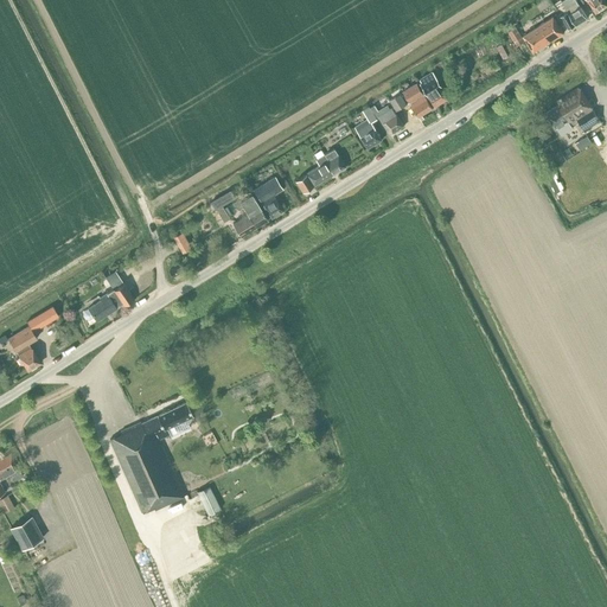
[(575,26),(587,19),(575,0),(563,0),(561,1),(567,13),(561,17),(568,30),(575,25),(575,26)]
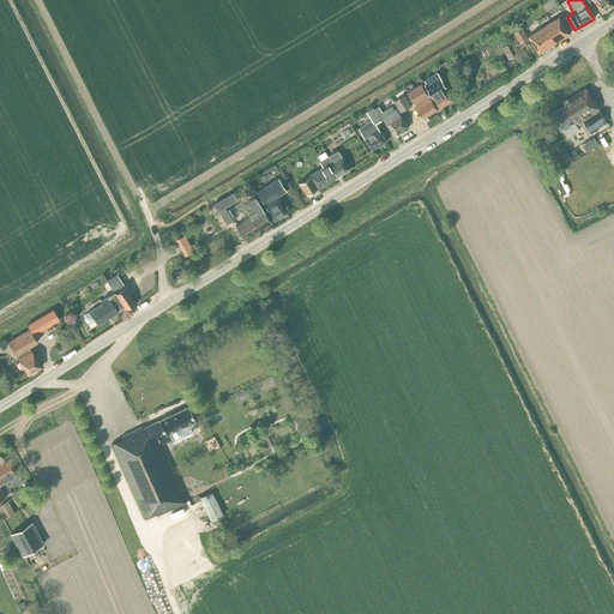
[(613,5),(611,0),(594,0),(602,13),(613,5)]
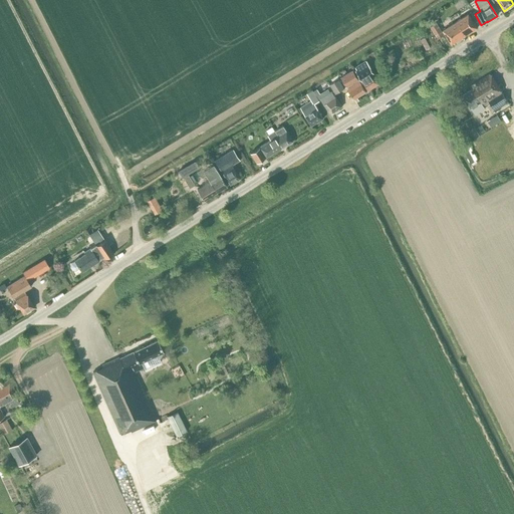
[(463,37),(477,28),(468,14),(450,26),(443,30),(452,43),(462,37),(463,37)]
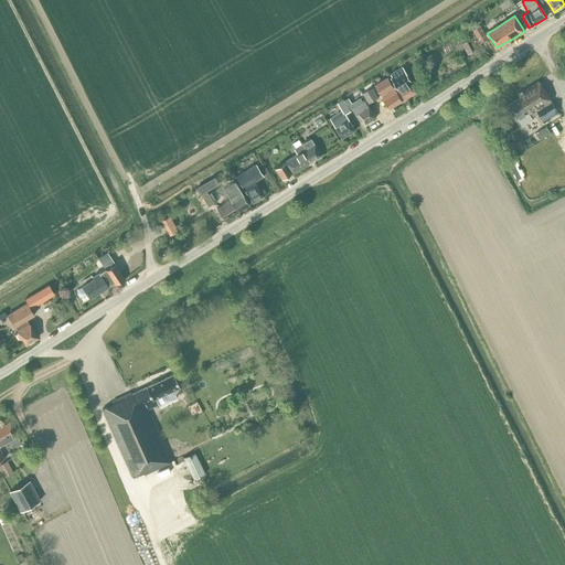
[(480,25),(473,29),(481,43),(489,39),(480,25)]
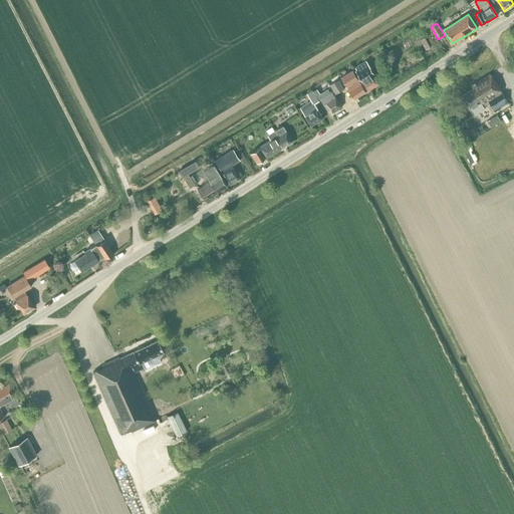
[(355,69),(355,70),(355,71),(368,90),(378,84),(372,74),(373,73),(365,60),(358,64),(355,66),(356,69),(355,69)]
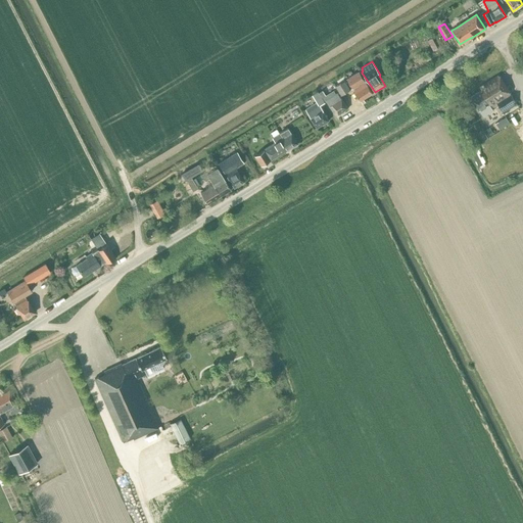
[(372,93),(365,81),(359,72),(347,79),(361,101),(372,93)]
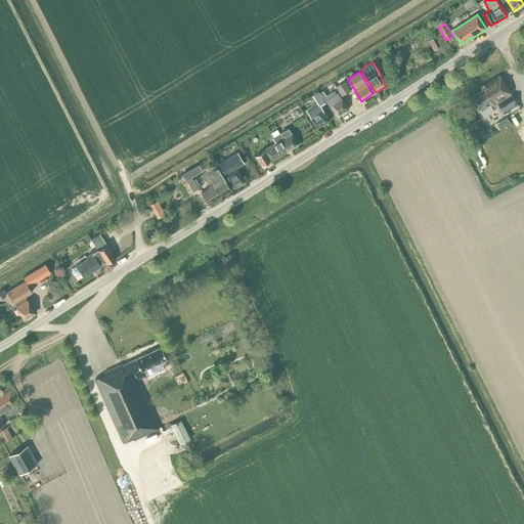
[(481,90),(471,97),(479,111),(480,110),(484,117),(494,111),(492,108),(498,104),(504,113),(518,104),(499,75),(479,87),(481,90)]
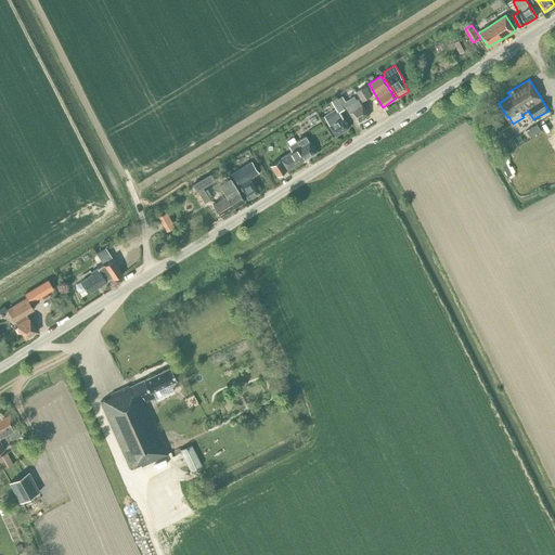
[(362,102),(372,97),(365,86),(356,92),(362,102)]
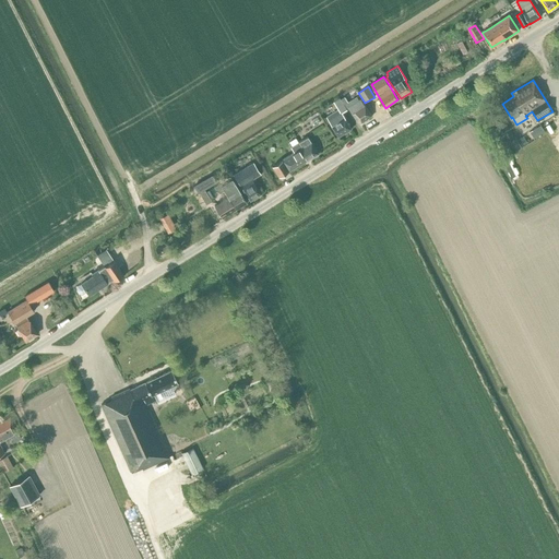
[(347,110),(349,108),(348,107),(359,100),(357,96),(344,105),(347,110)]
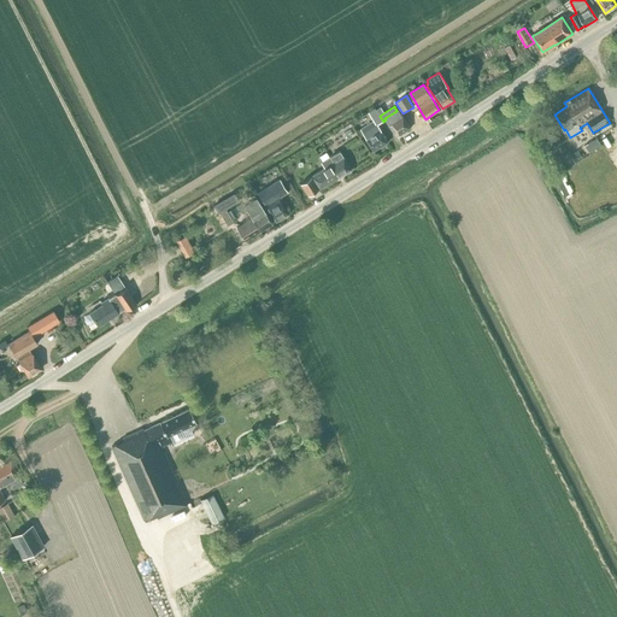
[(380,116),(376,109),(369,112),(374,122),(360,129),(374,151),(387,142),(381,131),(377,125),(383,122),(380,116)]
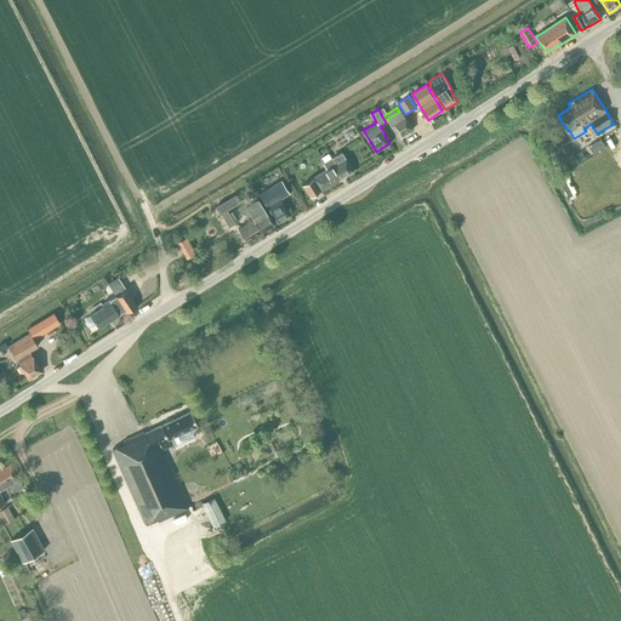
[(399,112),(387,119),(388,120),(399,138),(412,130),(405,118),(400,112),(399,112)]
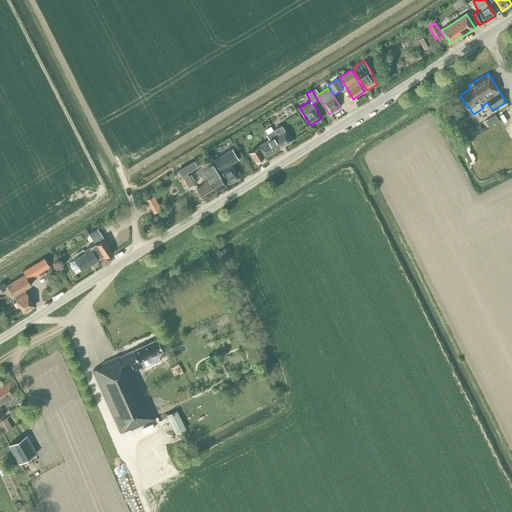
[(499,121),(495,114),(485,121),(489,127),(499,121)]
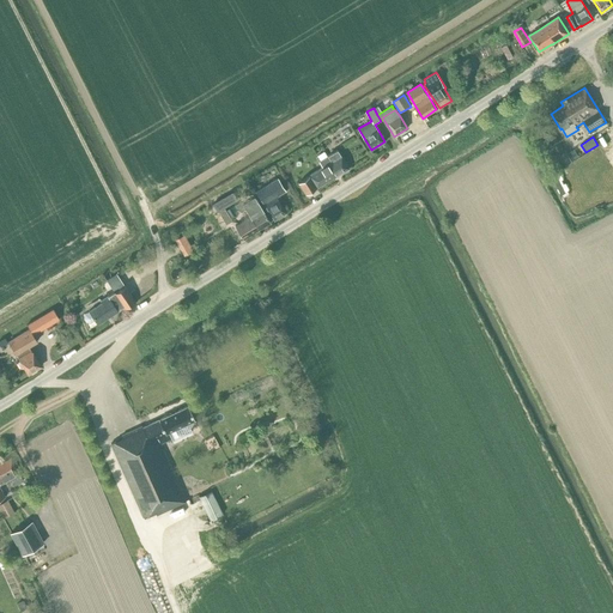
[(305,195),(349,169),(337,150),(326,157),(323,152),(317,157),(320,162),(319,162),(322,168),(316,171),(298,183),(305,195)]
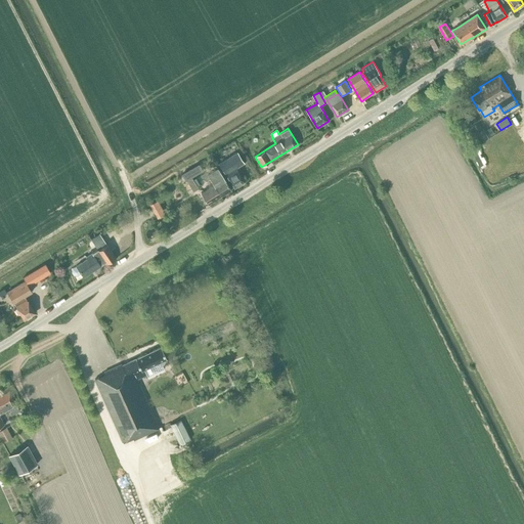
[(482,169),(487,167),(478,149),(474,151),(482,169)]
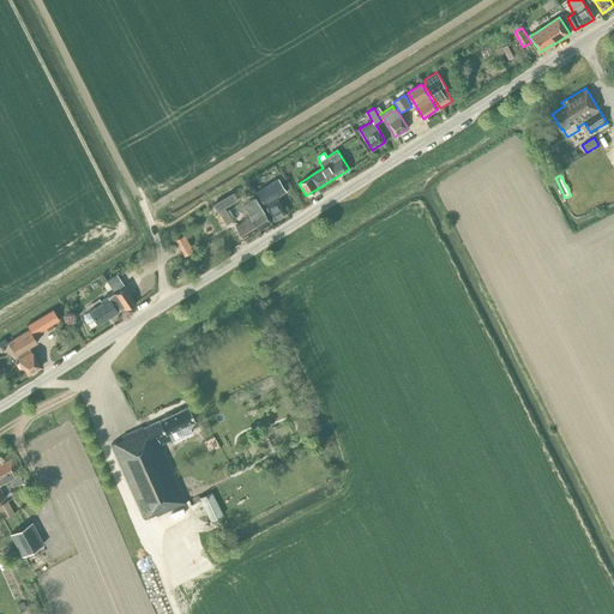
[(276,198),(286,192),(277,179),(257,192),(275,221),(287,214),(276,198)]
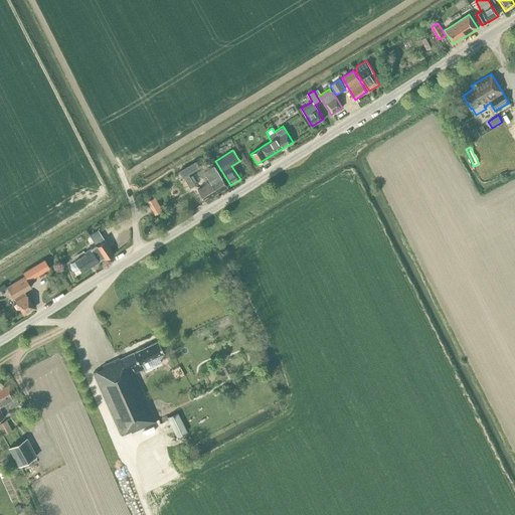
[(204,201),(227,187),(218,173),(213,165),(203,172),(209,182),(197,189),(204,201)]
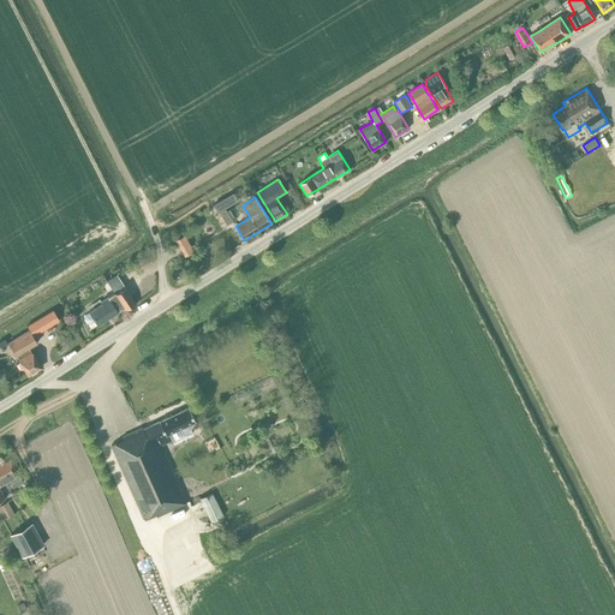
[(219,213),(226,224),(232,220),(226,209),(219,213)]
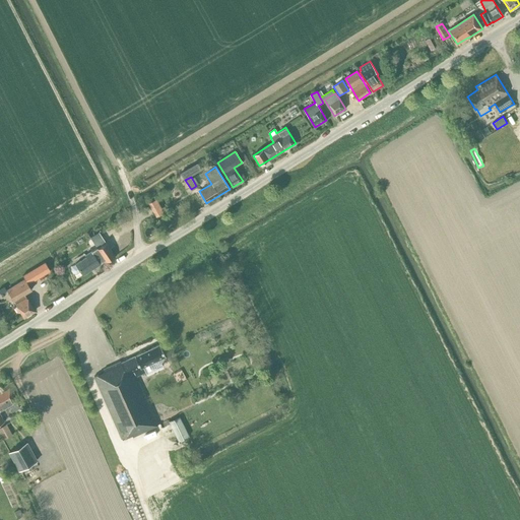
[(147,237),(155,232),(152,228),(144,232),(147,237)]
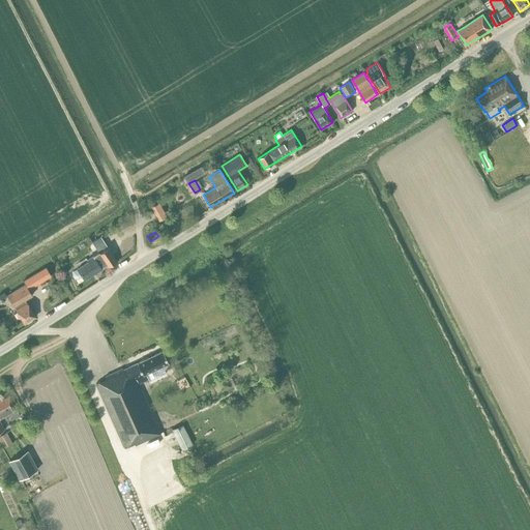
[(91,241),(98,253),(98,254),(108,247),(100,236),(91,241)]
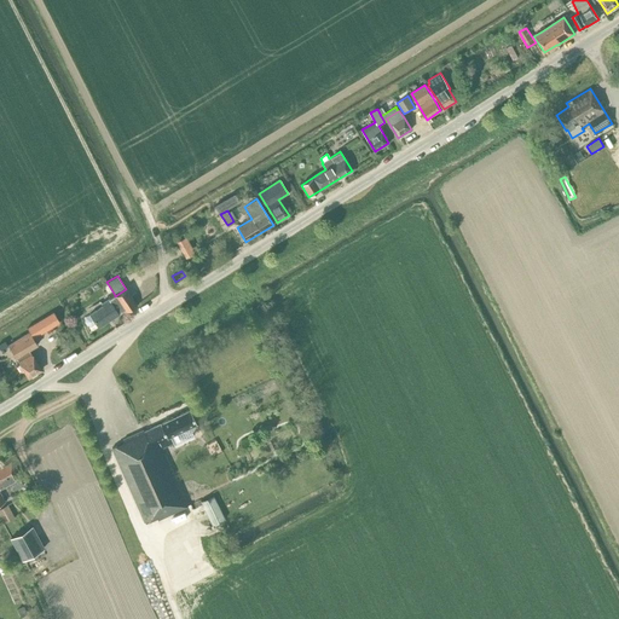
[(85,317),(85,320),(86,324),(91,325),(94,322),(98,327),(119,314),(125,310),(126,312),(137,306),(126,289),(115,296),(115,295),(100,304),(102,306),(90,313),(90,314),(85,317)]
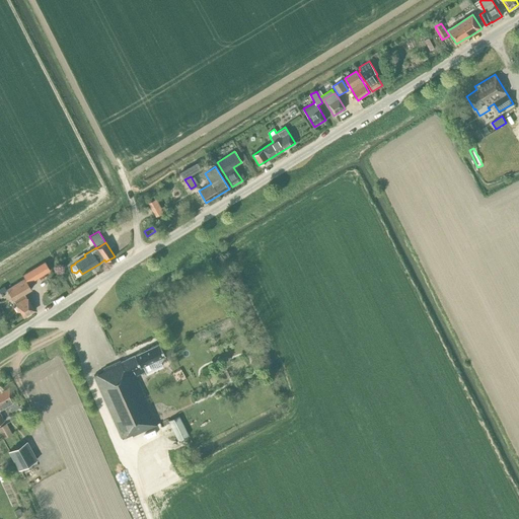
[(24,279),(6,289),(7,290),(13,300),(15,303),(16,305),(14,306),(17,310),(19,309),(23,317),(34,310),(25,296),(23,294),(30,289),(26,283),(32,280),(33,281),(50,271),(46,264),(45,262),(22,276),(24,279)]
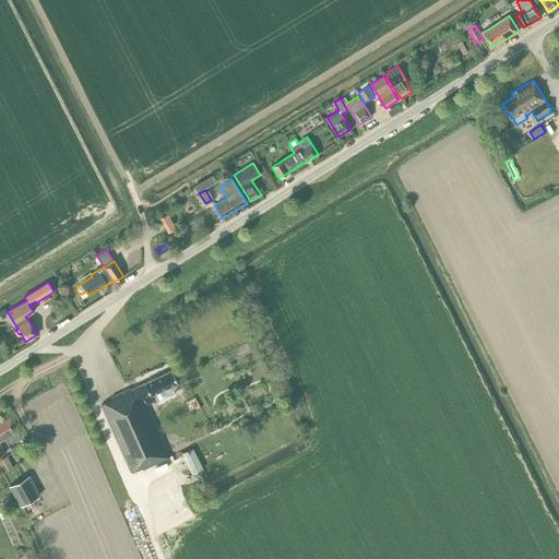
[(100,405),(130,472),(141,466),(142,468),(168,456),(145,405),(155,400),(153,394),(177,383),(171,370),(130,390),(129,389),(110,397),(111,400),(100,405)]
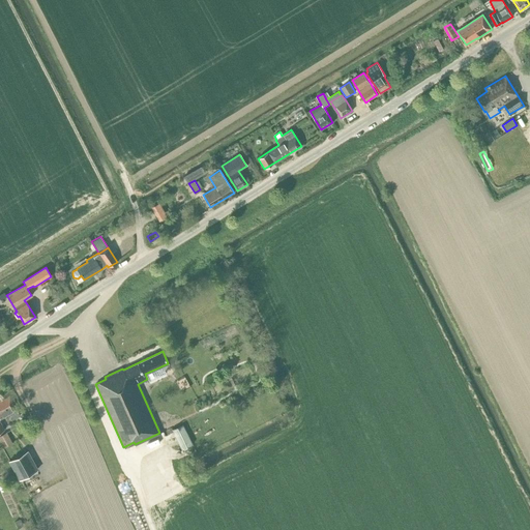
[(0,421),(0,418),(17,410),(9,396),(0,401),(0,432),(4,430),(0,421)]
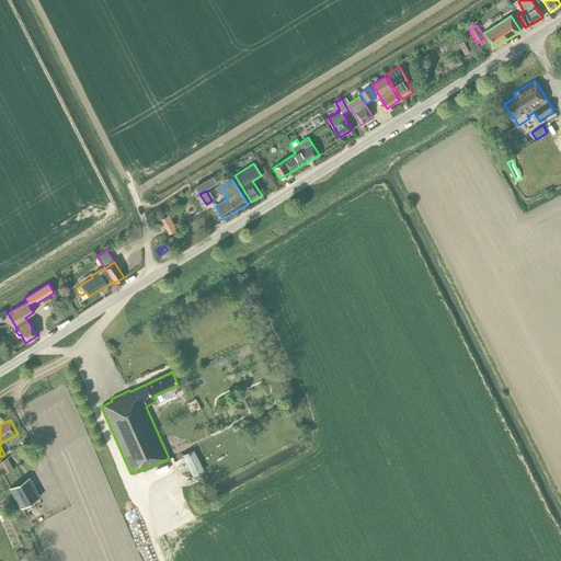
[(193,449),(182,455),(193,476),(204,470),(193,449)]
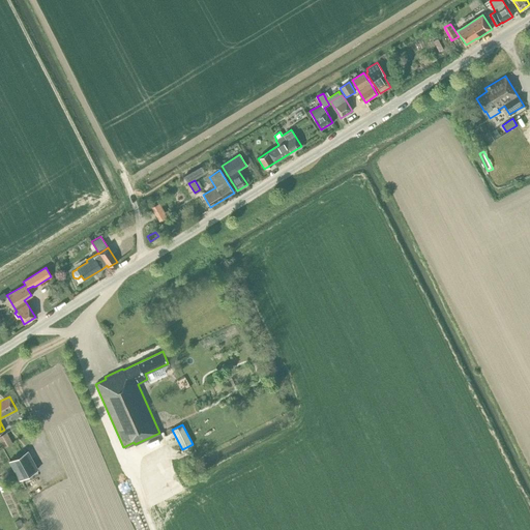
[(12,443),(6,432),(0,435),(0,442),(3,448),(12,443)]
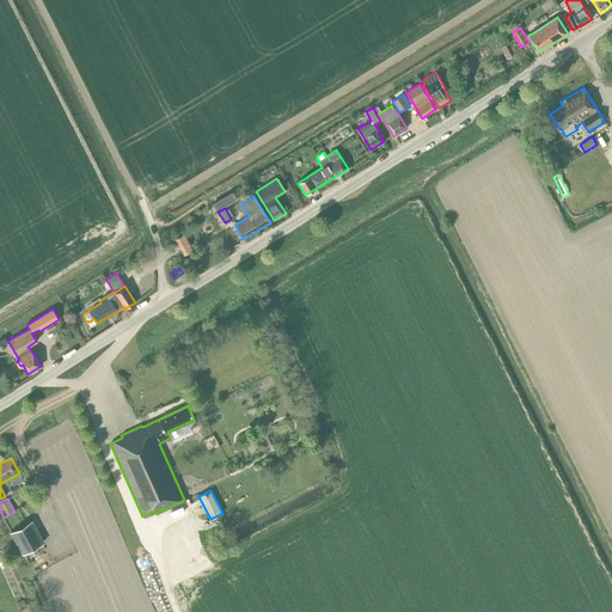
[(32,520),(10,532),(22,555),(44,543),(32,520)]
